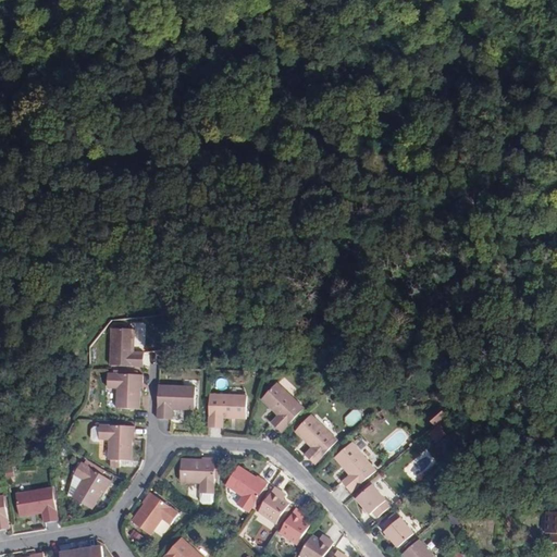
[(135,331),(111,330),(109,367),(143,369),(143,354),(134,354),(135,331)]
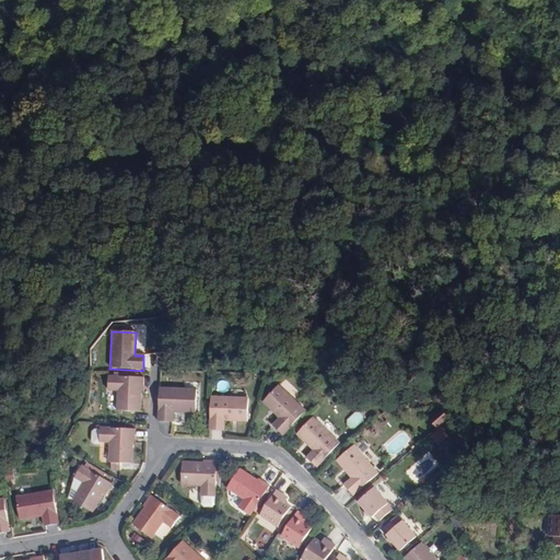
[(140,387),(143,387),(143,380),(108,377),(107,392),(116,393),(115,411),(140,412),(140,393),(140,387)]
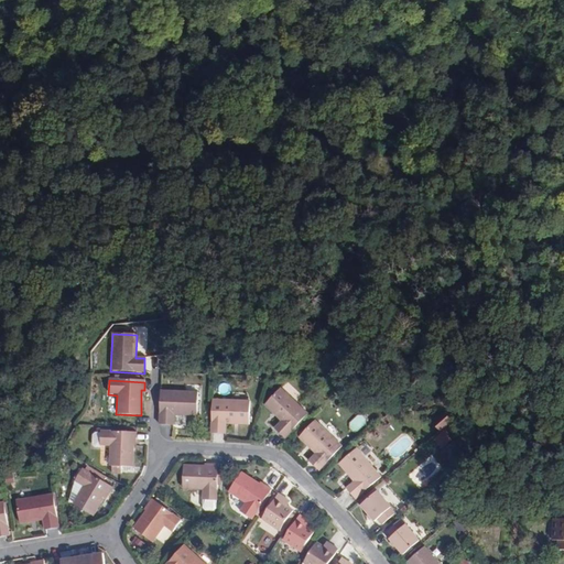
[(285,438),(308,414),(282,389),(264,407),(281,422),(274,429),(285,438)]
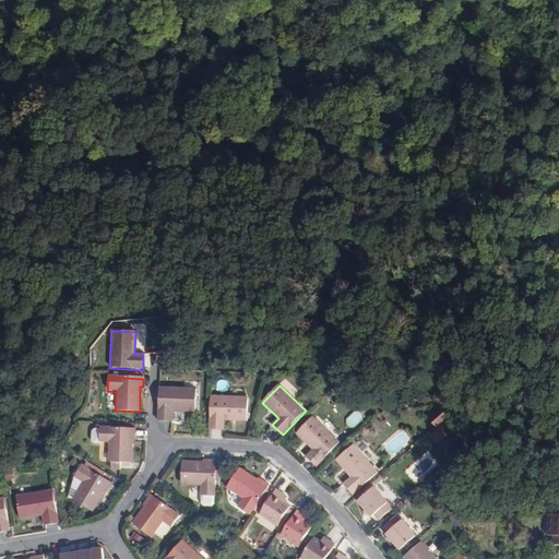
[(158,388),(157,421),(171,421),(173,413),(194,414),(197,390),(158,388)]
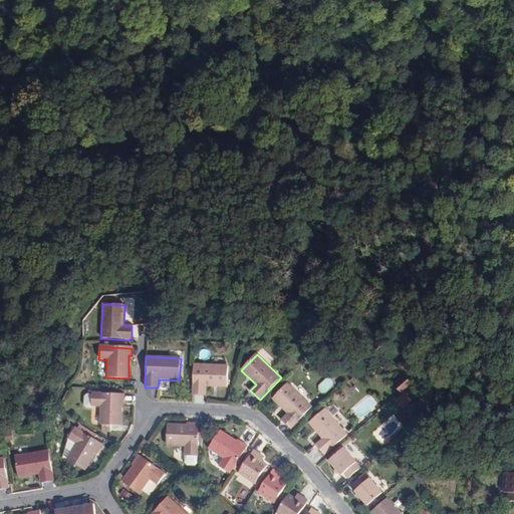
[(227,389),(228,365),(194,364),(192,396),(206,396),(207,388),(227,389)]
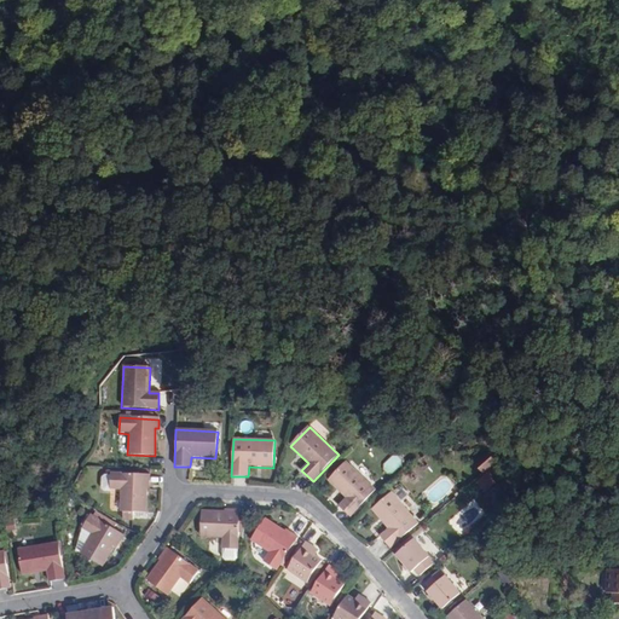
[(376,491),(346,462),(328,481),(346,499),(339,507),(350,516),(376,491)]
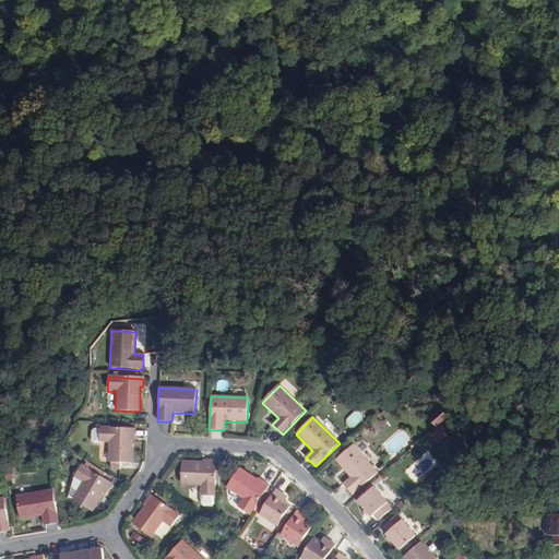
[(132,439),(134,439),(134,430),(99,428),(98,442),(108,443),(107,463),(110,463),(110,470),(111,471),(120,471),(120,464),(131,464),(131,443),(132,439)]
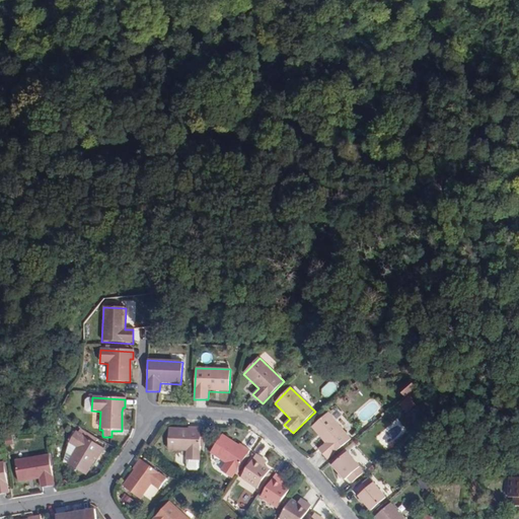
[(411,412),(420,410),(419,397),(410,398),(411,412)]
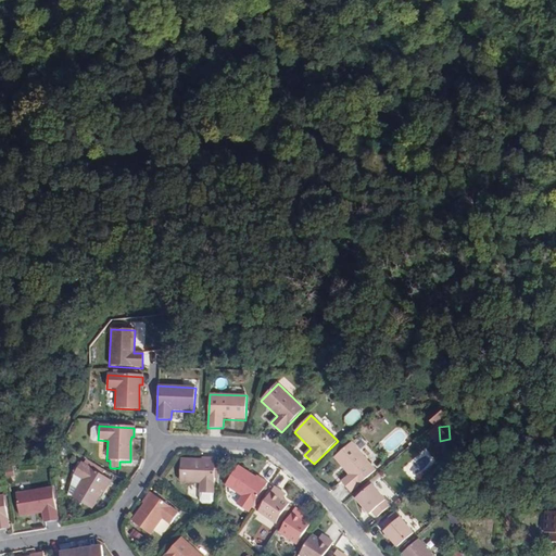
[(377,470),(353,442),(333,458),(348,476),(341,481),(350,493),(377,470)]
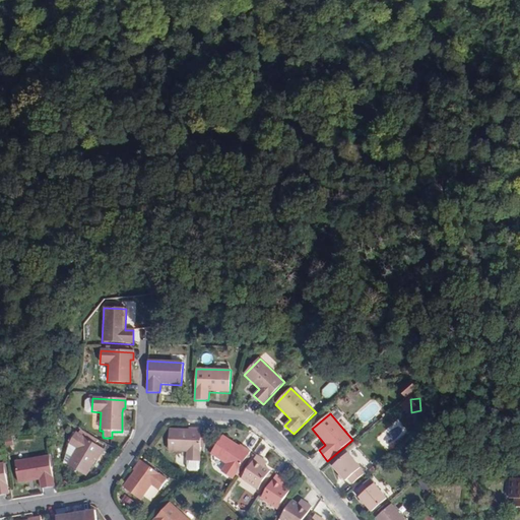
[(200,471),(203,469),(204,462),(199,461),(200,442),(201,432),(201,429),(193,428),(193,432),(188,432),(169,431),(168,452),(186,453),(186,461),(189,461),(189,467),(191,471),(200,471)]
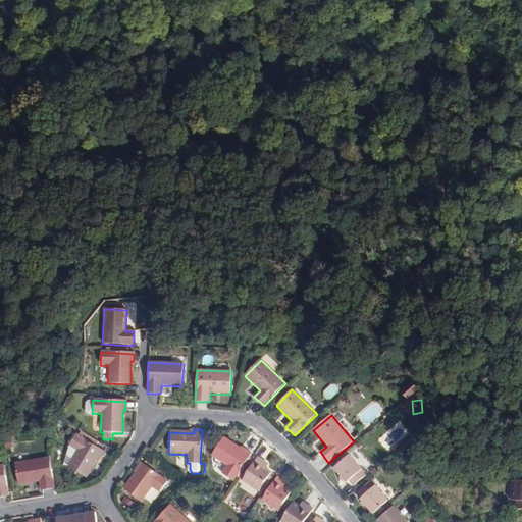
[(86,478),(96,462),(98,458),(100,459),(104,453),(75,434),(68,447),(75,452),(66,466),(86,478)]
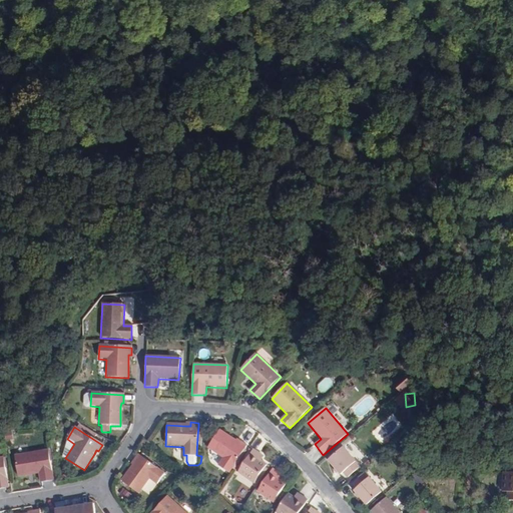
[(247,446),(239,440),(238,443),(235,440),(220,430),(207,448),(222,458),(217,465),(228,473),(247,446)]
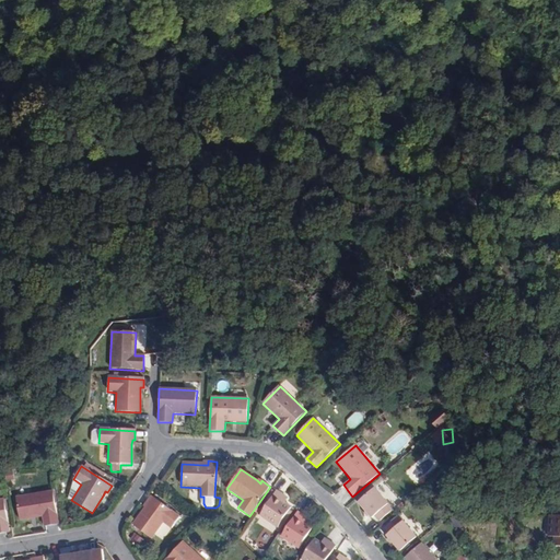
[(378,522),(394,510),(375,489),(359,503),(372,520),(374,517),(378,522)]
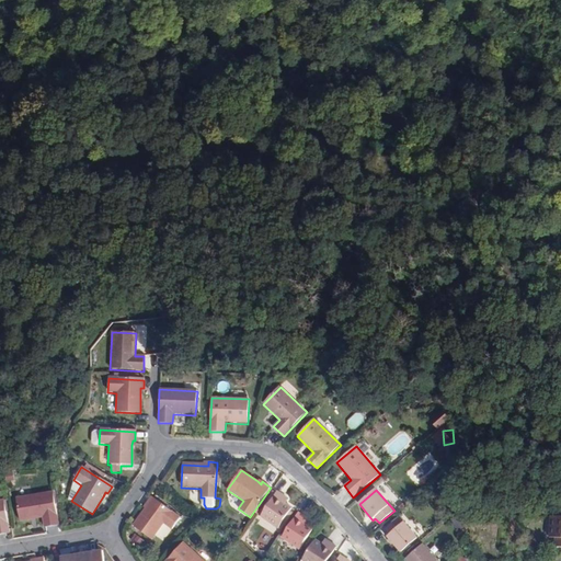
[(58,526),(53,492),(16,499),(20,522),(42,518),(43,528),(58,526)]
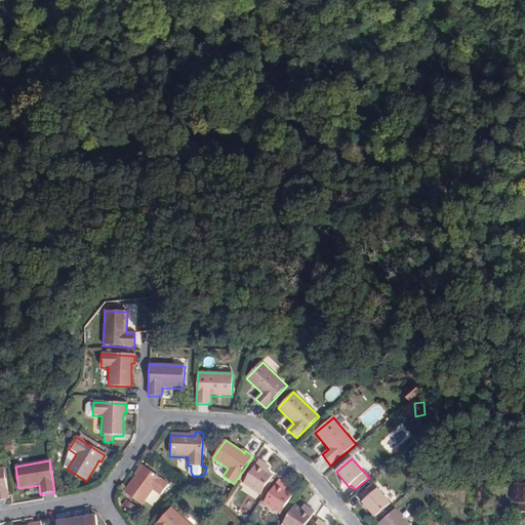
[(259,460),(256,466),(243,484),(261,497),(266,492),(264,490),(270,482),(274,476),(267,472),(263,469),(266,465),(259,460)]
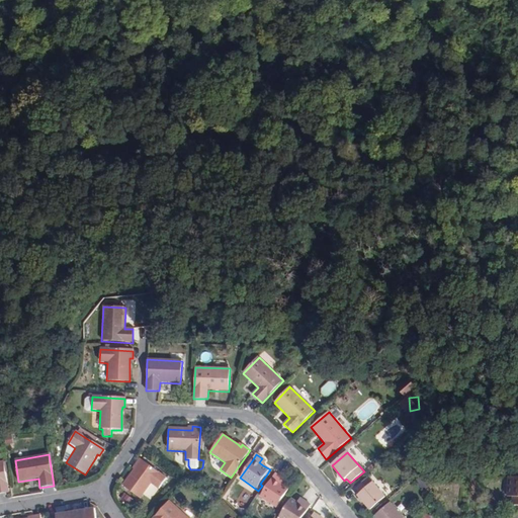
[(250,458),(238,477),(240,478),(253,459),(250,458)]
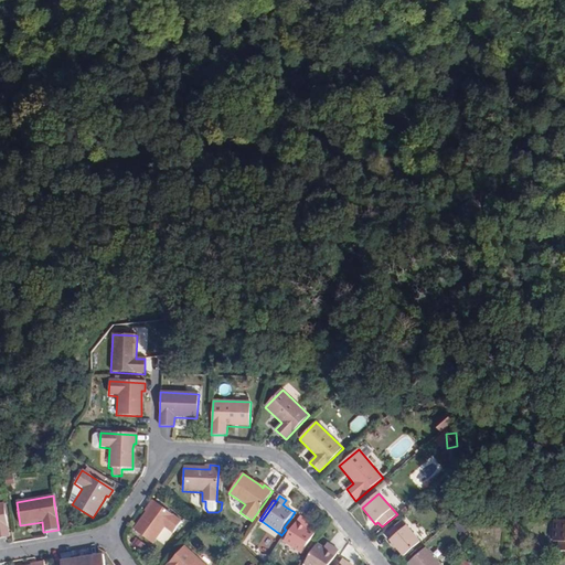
[(152,501),(147,508),(149,510),(146,514),(134,530),(152,544),(166,529),(172,533),(181,522),(152,501)]
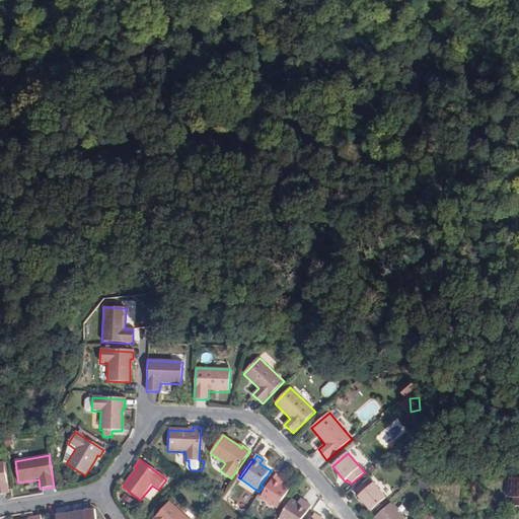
[(3,463),(0,463),(0,495),(8,494),(3,463)]
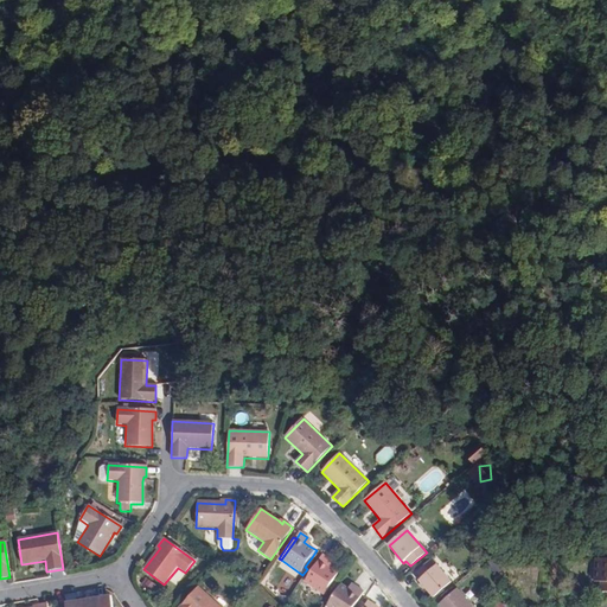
[(326,566),(331,560),(323,555),(305,582),(324,595),(339,574),(332,568),(326,566)]
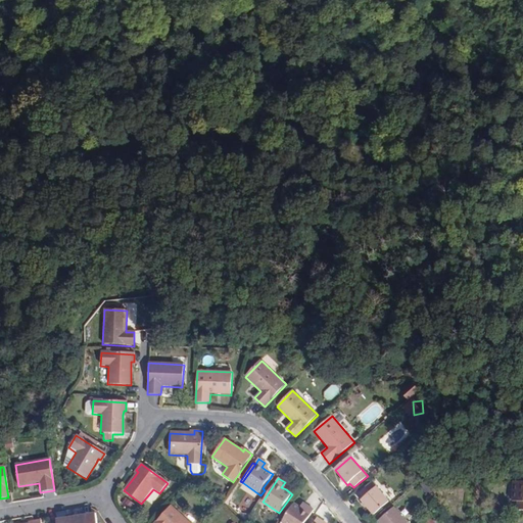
[(263,495),(272,482),(269,480),(263,488),(265,490),(260,495),(263,495)]
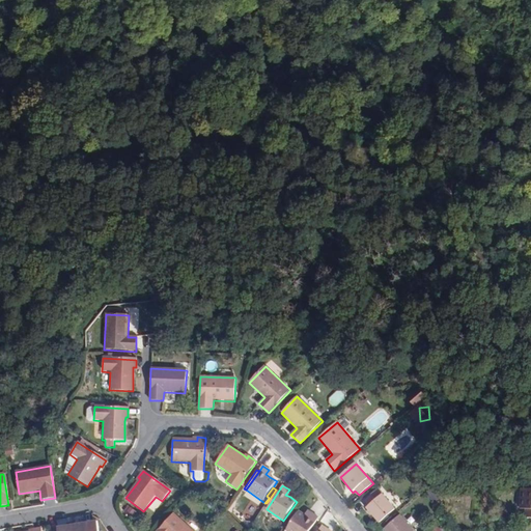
[(395,509),(378,490),(364,501),(368,506),(366,508),(379,524),(395,509)]
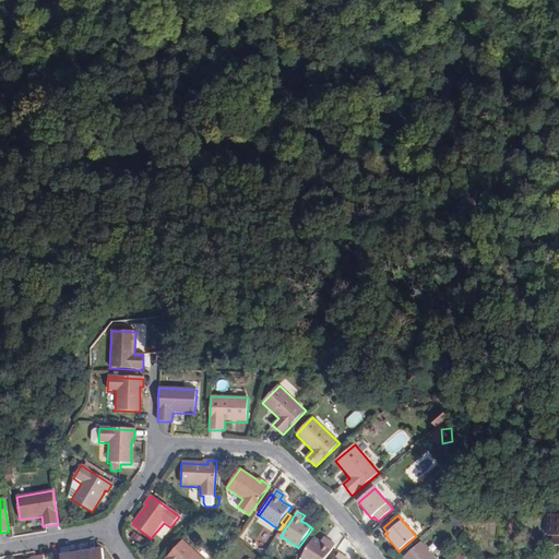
[(458,515),(449,520),(456,534),(465,530),(458,515)]
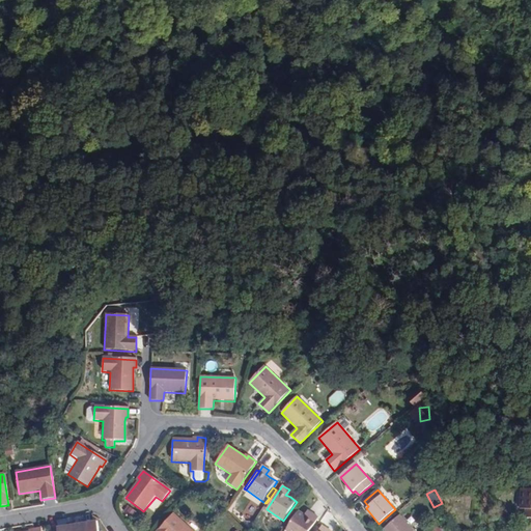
[(530,490),(524,490),(520,510),(527,510),(526,519),(530,519),(530,490)]
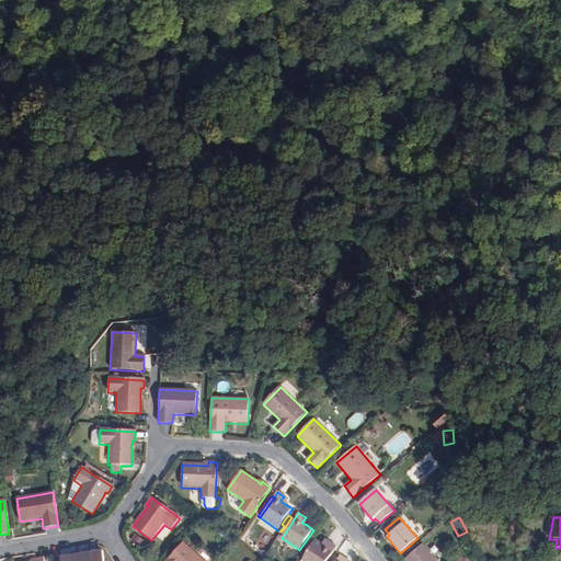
[(327,560),(336,547),(331,542),(327,548),(321,545),(316,540),(300,560),(327,560)]
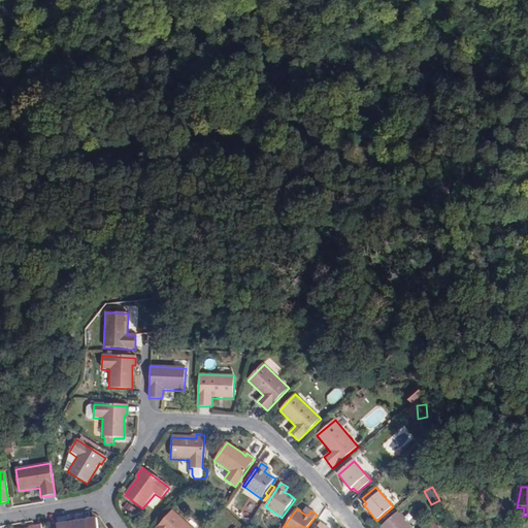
[(191,527),(172,512),(157,527),(191,527)]
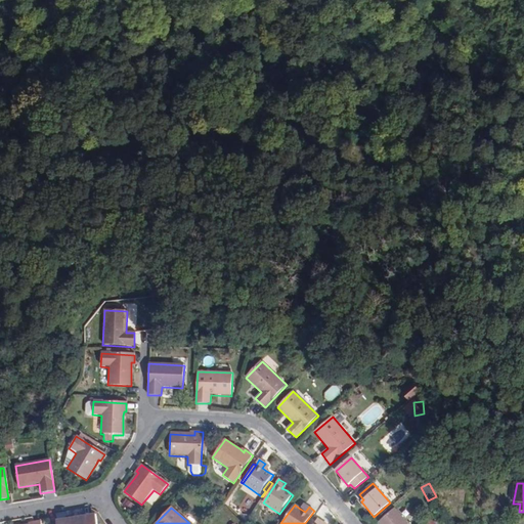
[(380,523),(408,523),(396,509),(380,523)]
